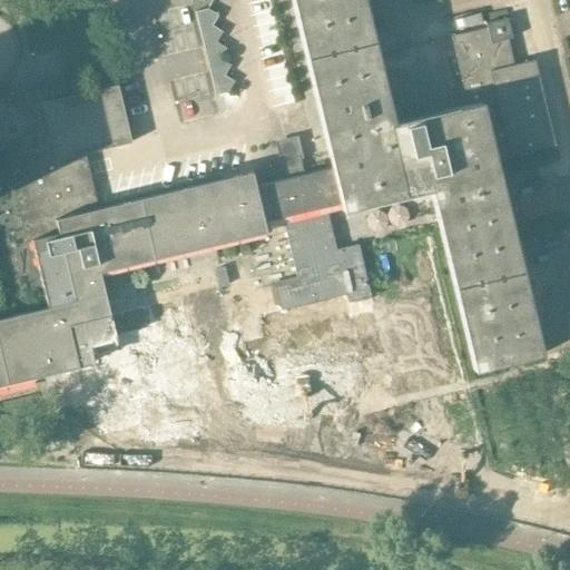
[(294,0),(334,167),(343,203),(344,209),(341,210),(341,212),(362,206),(361,203),(404,193),(403,186),(430,180),(475,369),(472,370),(472,372),(540,355),(540,353),(537,354),(489,159),(508,155),(508,156),(553,146),(553,144),(552,144),(532,62),(533,61),(533,60),(503,67),(498,41),(511,38),(505,18),(484,23),(485,28),(450,36),(467,106),(454,108),(454,112),(389,128),(357,0),(294,0)]
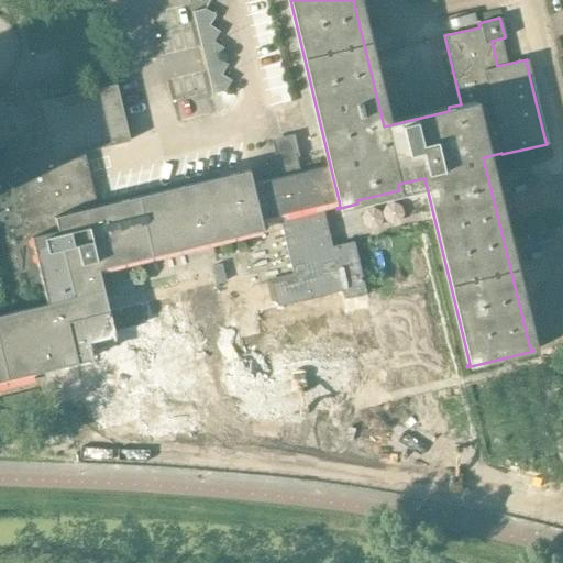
[(231,83),(211,7),(192,11),(212,88),(231,83)]
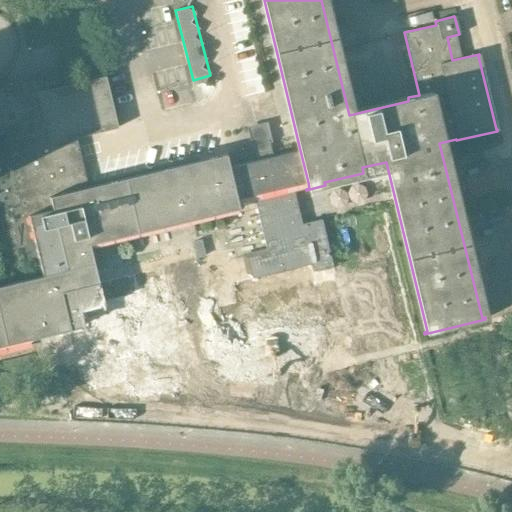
[(412,27),(434,22),(431,13),(410,18),(412,27)]
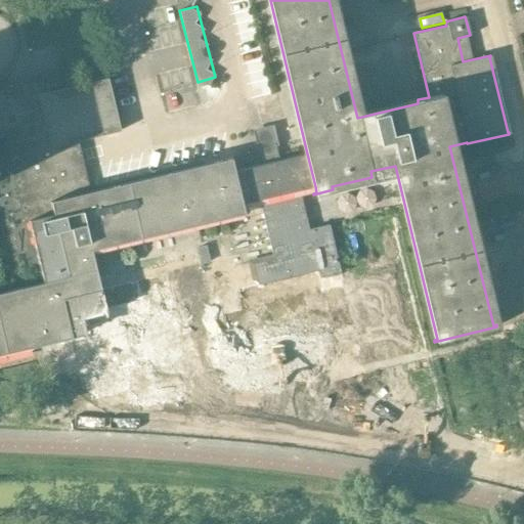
[(80,209),(28,221),(42,282),(0,293),(0,347),(29,341),(30,347),(79,336),(75,315),(103,309),(90,251),(80,209)]
